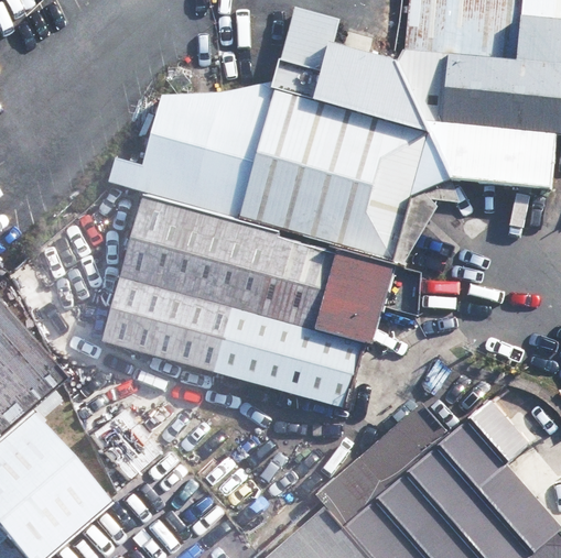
[(407,0),(402,44),(519,56),(525,0),(407,0)]
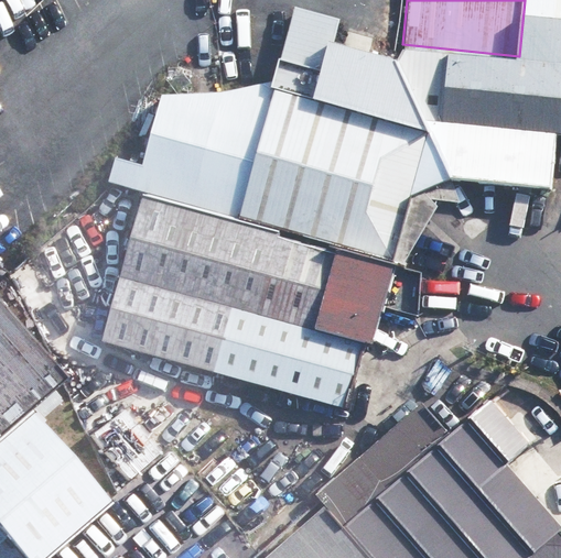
[(525,0),(519,56),(560,61),(560,0),(525,0)]
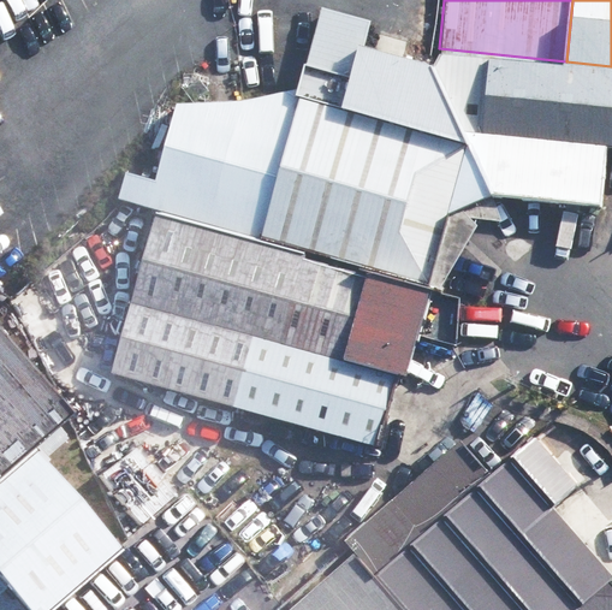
[(370,19),(320,6),(303,63),(350,76),(358,46),(362,47),(370,19)]
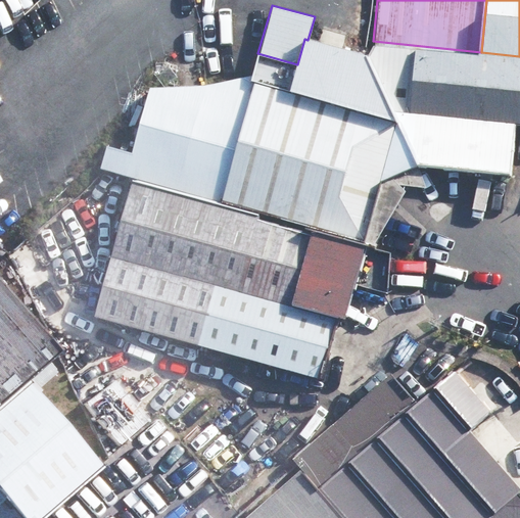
[(308,40),(304,39),(297,64),(290,92),(350,108),(397,122),(392,110),(366,55),(308,40)]
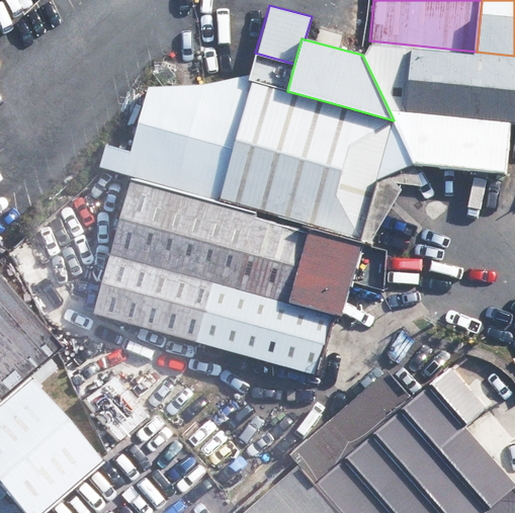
[(413,45),(369,40),(362,55),(389,109),(406,111),(413,45)]
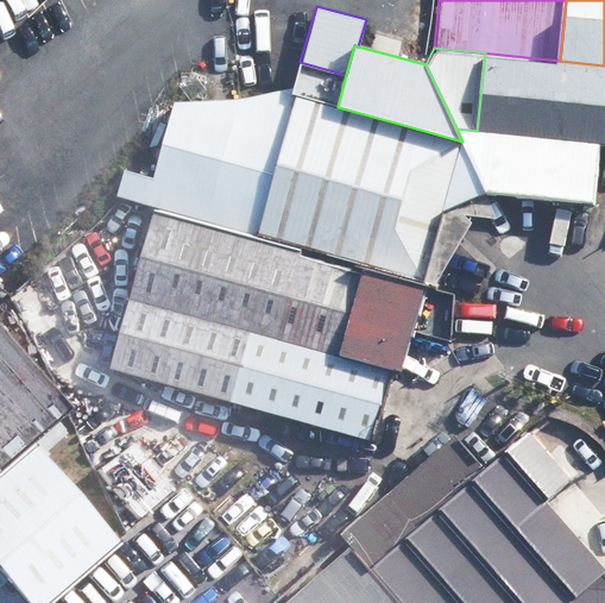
[(604,66),(485,52),(477,131),(599,144),(604,144),(604,66)]
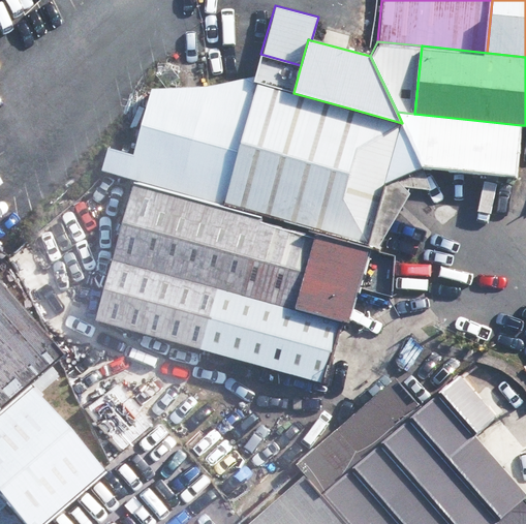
[(402,123),(257,83),(258,81),(151,87),(133,152),(111,146),(104,171),(126,177),(133,179),(131,183),(367,248),(385,182),(421,165),(402,123)]
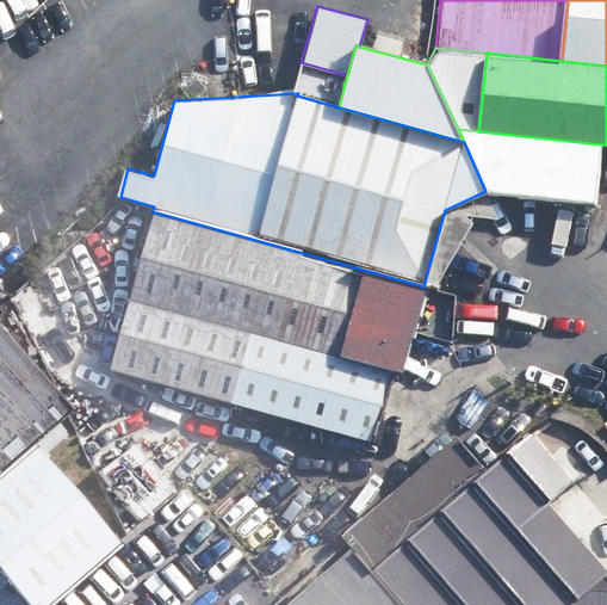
[(464,142),(485,191),(594,203),(601,144),(458,129),(464,142)]
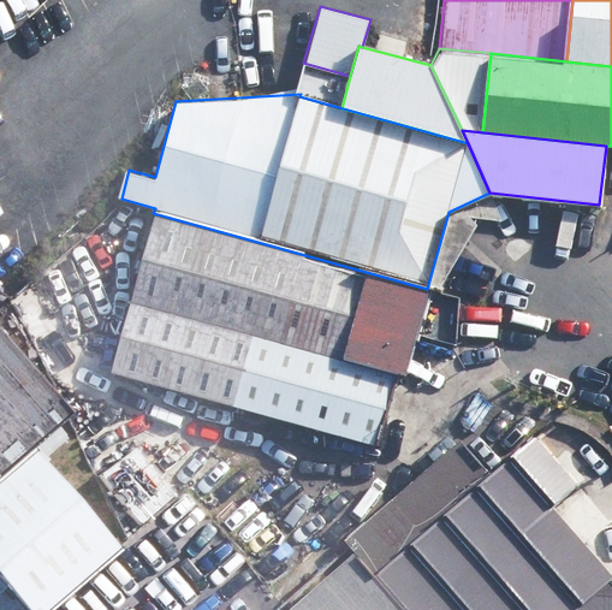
[(129,302),(108,372),(376,446),(397,374),(405,377),(427,289),(153,213),(129,302)]
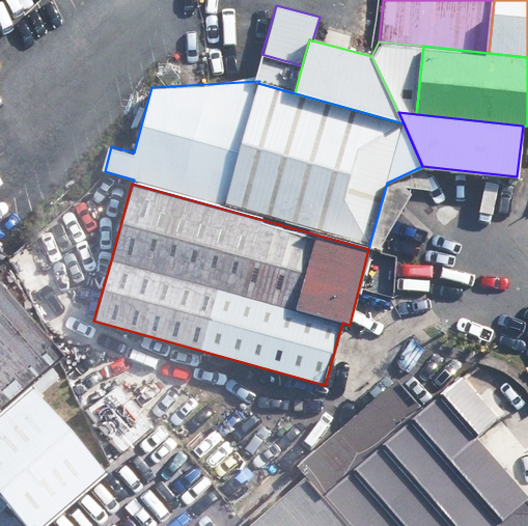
[(0,412),(56,364),(0,299),(0,412)]
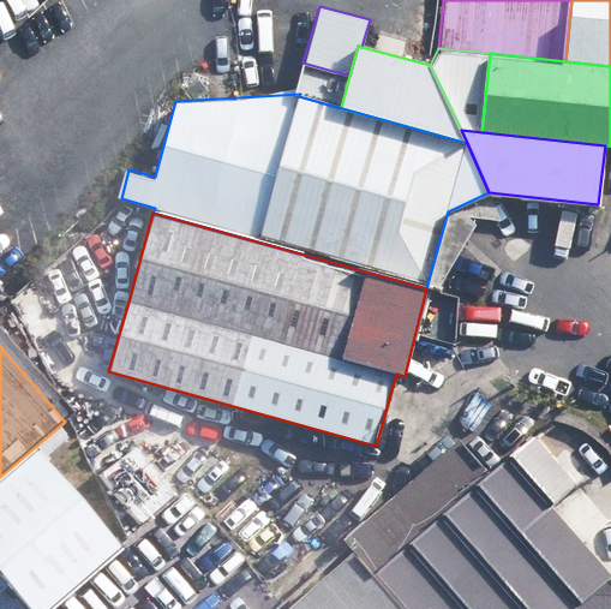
[(35,448),(0,477),(0,590),(16,608),(53,608),(123,549),(35,448)]
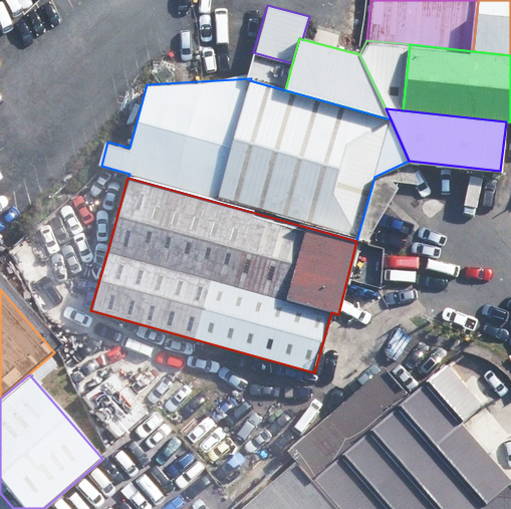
[(314,479),(339,508),(480,508),(503,490),(418,391),(314,479)]
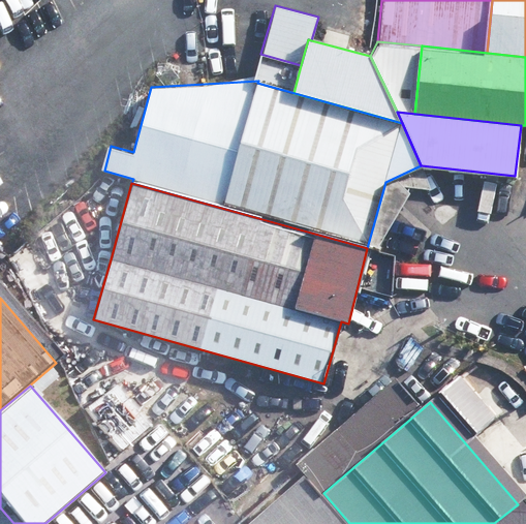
[(349,523),(315,484),(268,523),(349,523)]
